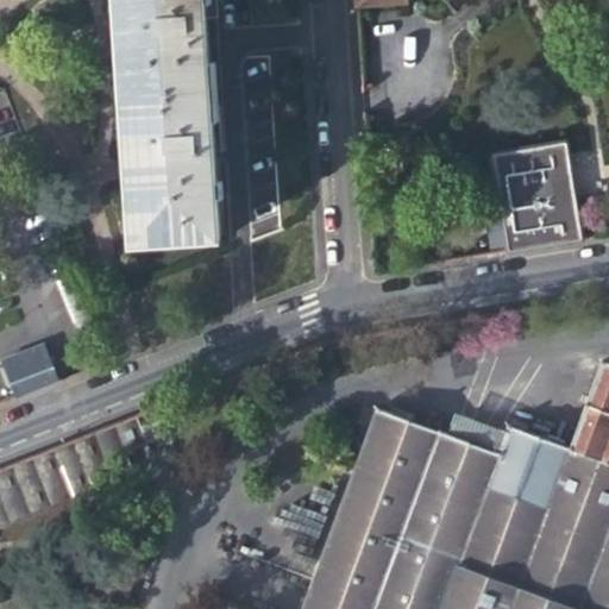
[(203,0),(126,0),(133,157),(139,201),(129,202),(132,245),(218,240),(203,0)]
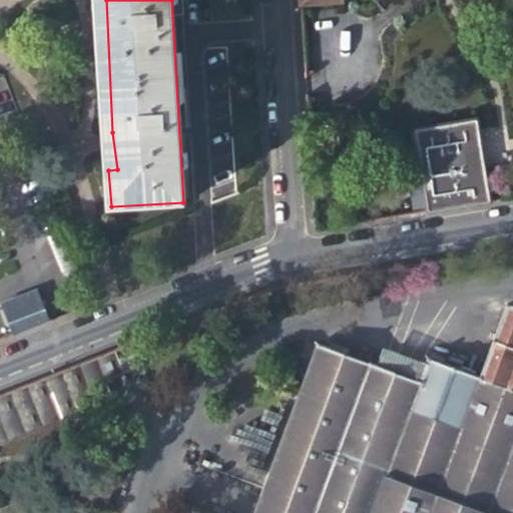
[(417,133),(429,213),(490,203),(477,123),(417,133)]
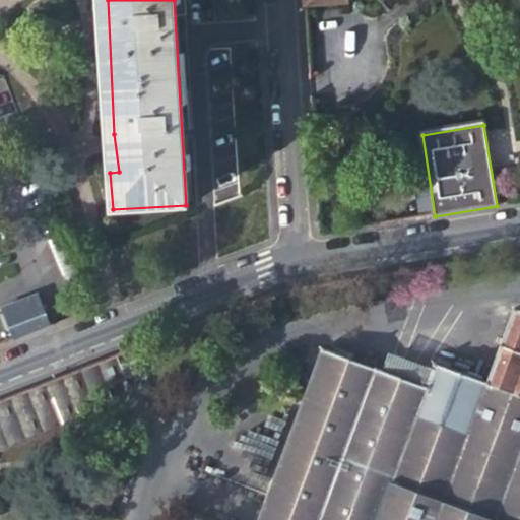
[(36,330),(51,325),(36,291),(2,306),(15,338),(36,330)]
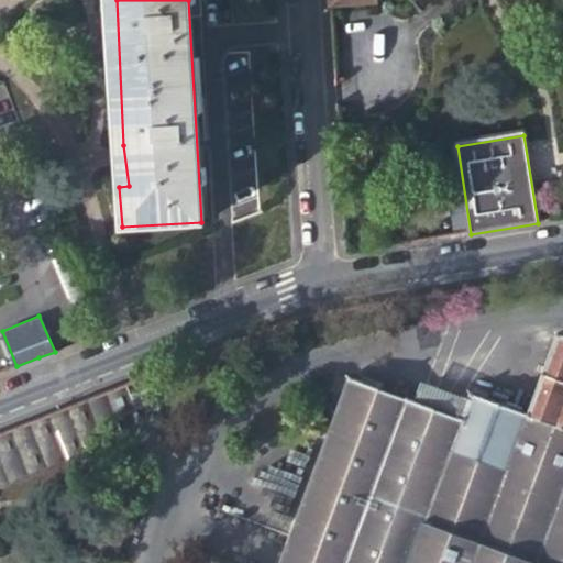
[(562,562),(562,339),(548,334),(522,409),(459,387),(450,414),(343,375),(276,562),(562,562)]
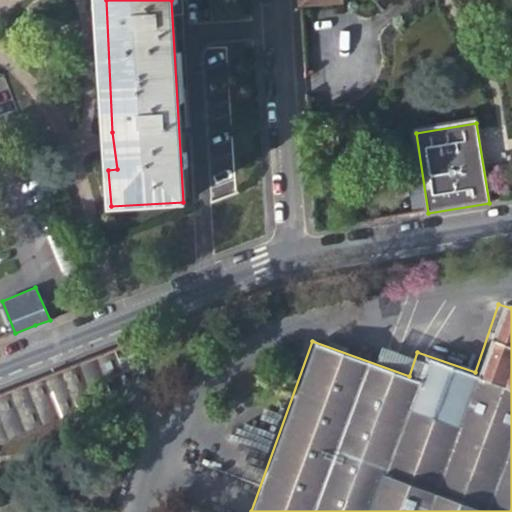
[(0,441),(130,391),(113,349),(0,392),(0,441)]
